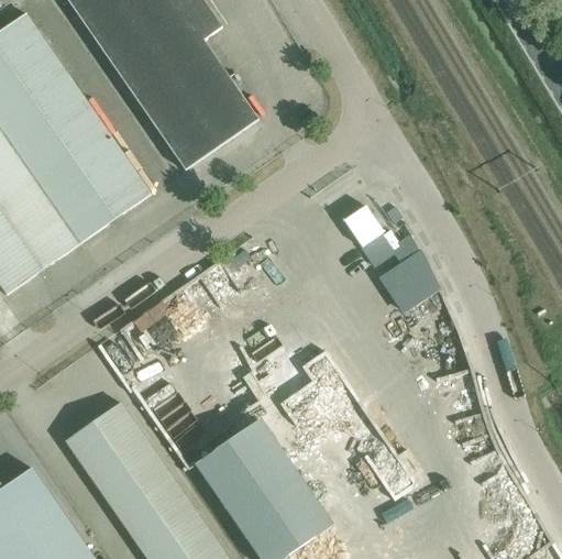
[(67,0),(184,168),(259,118),(204,37),(221,25),(204,0),(67,0)]
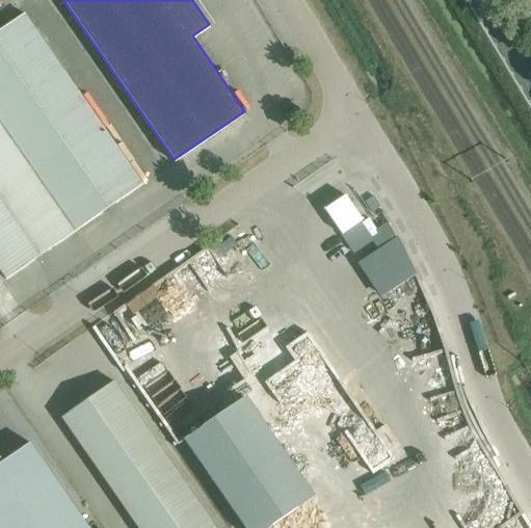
[(0,267),(6,276),(75,228),(142,181),(24,10),(0,26),(0,267)]
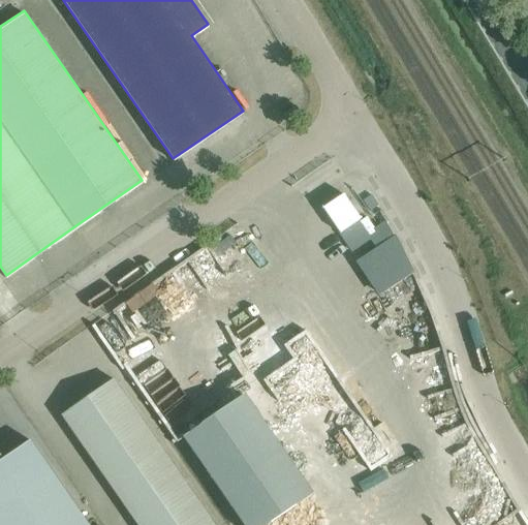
[(288,120),(301,112),(294,102),(282,111),(288,120)]
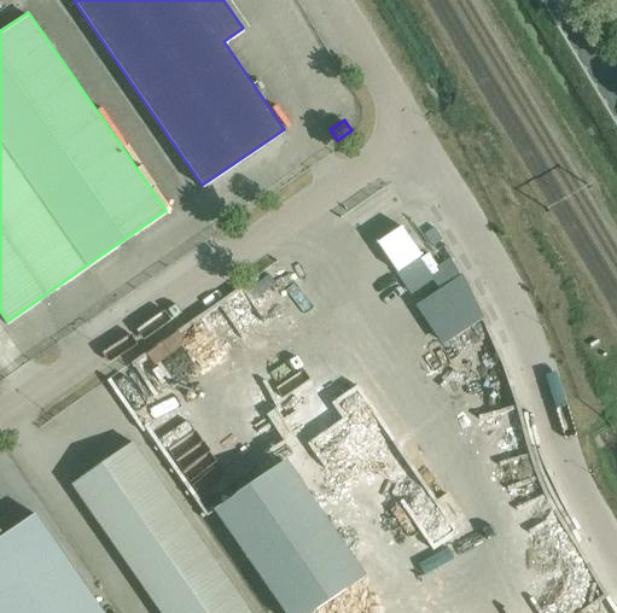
[(420,254),(400,225),(376,241),(396,270),(420,254)]
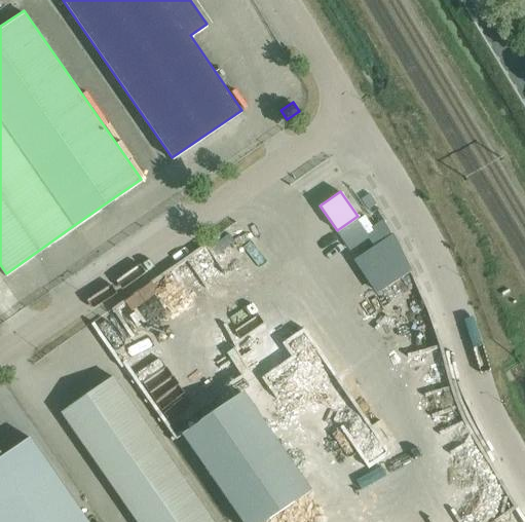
[(320,390),(354,365),(315,312),(280,339),(320,390)]
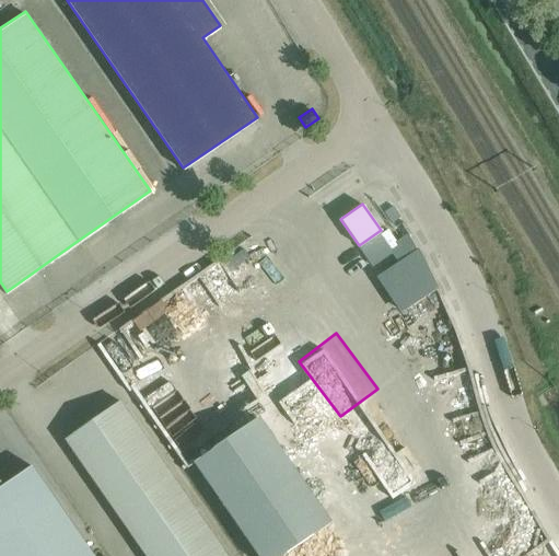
[(147,555),(229,555),(119,398),(65,437),(147,555)]
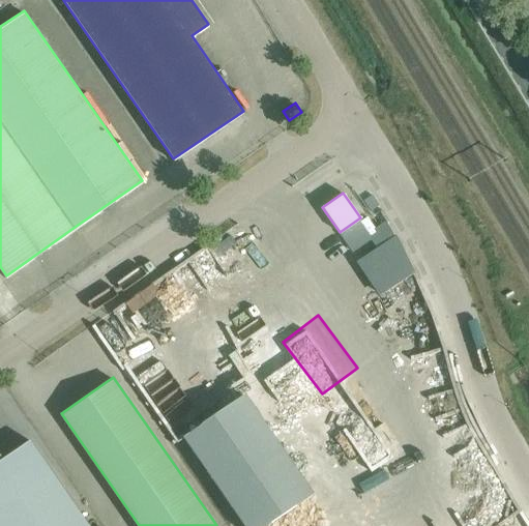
[(271,525),(304,506),(241,400),(235,403),(225,385),(198,402),(207,417),(197,424),(201,429),(178,442),(228,525),(271,525)]
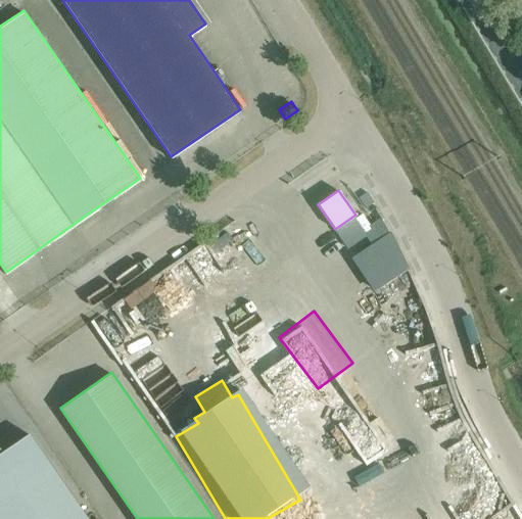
[(89,518),(30,432),(3,451),(0,446),(0,518),(89,518)]
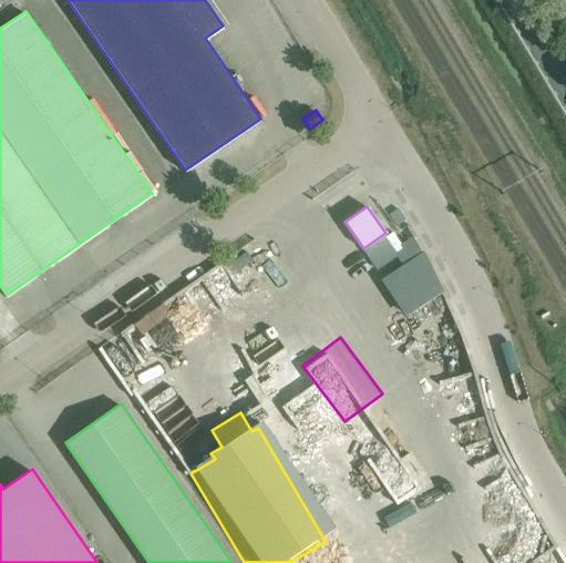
[(370,473),(326,513),(345,533),(388,493),(370,473)]
